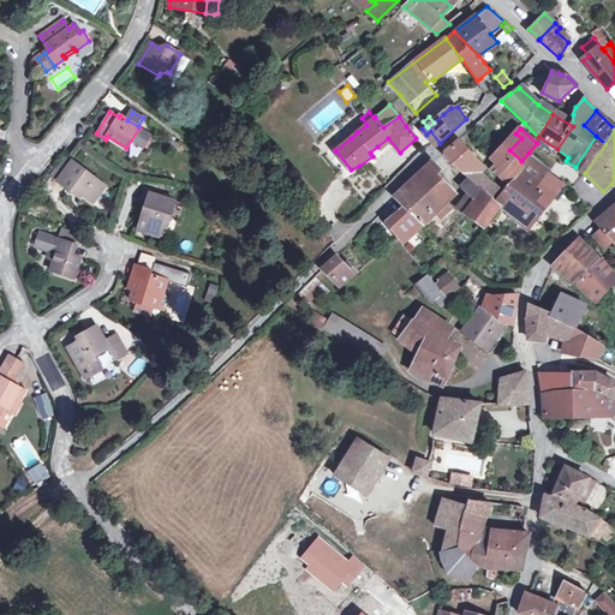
[(514,132),(502,145),(509,150),(521,138),(515,133),(514,132)]
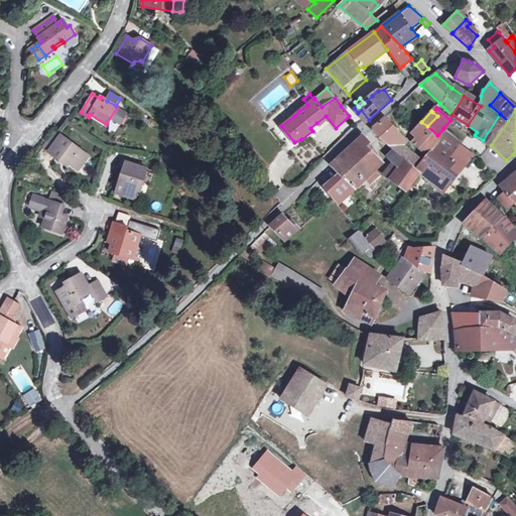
[(491,145),(508,121),(500,114),(483,140),(491,145)]
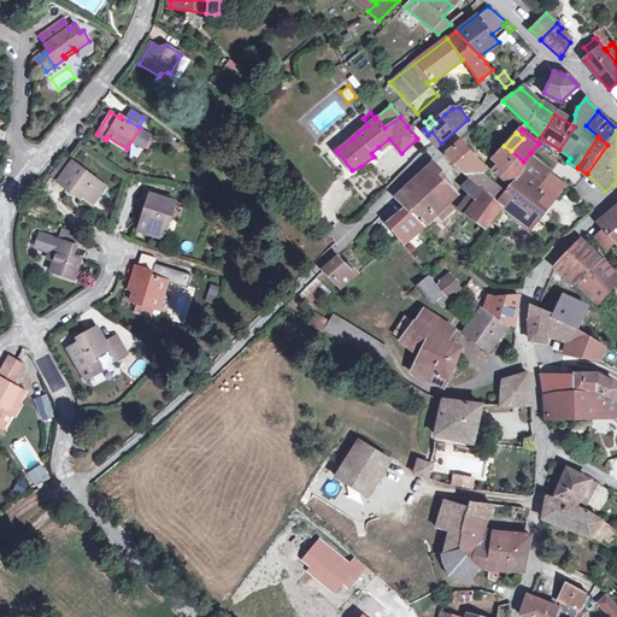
[(448,160),(470,180),(479,171),(477,171),(480,169),(480,165),(459,142),(450,151),(447,152),(446,156),(447,158),(448,160)]
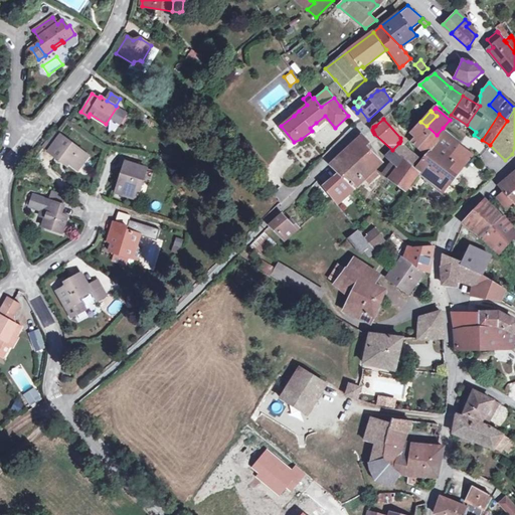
[(411,142),(425,154),(439,140),(439,137),(437,135),(426,126),(420,122),(416,126),(411,132),(416,137),(411,142)]
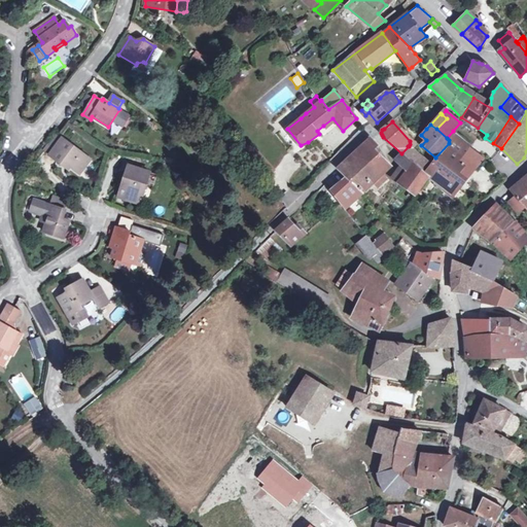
[(449,143),(435,157),(427,169),(425,172),(435,182),(434,184),(437,186),(438,184),(440,185),(440,186),(451,196),(482,157),(477,153),(468,147),(470,145),(453,131),(447,138),(449,140),(449,143)]
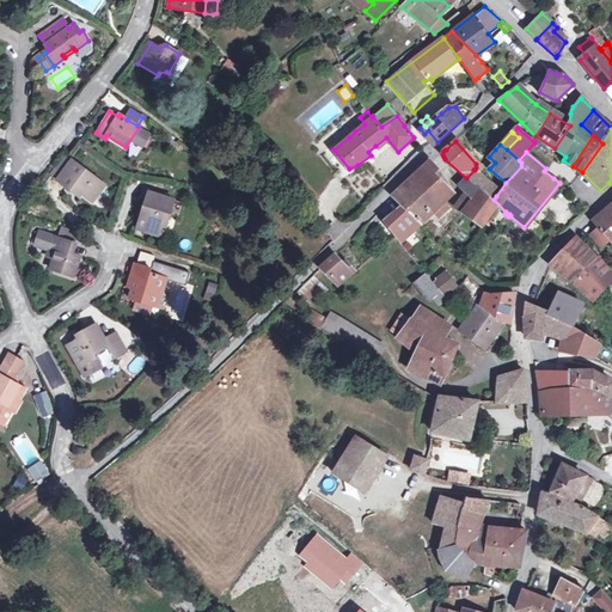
[(67,169),(57,181),(72,190),(74,187),(92,201),(105,184),(73,160),(67,169)]
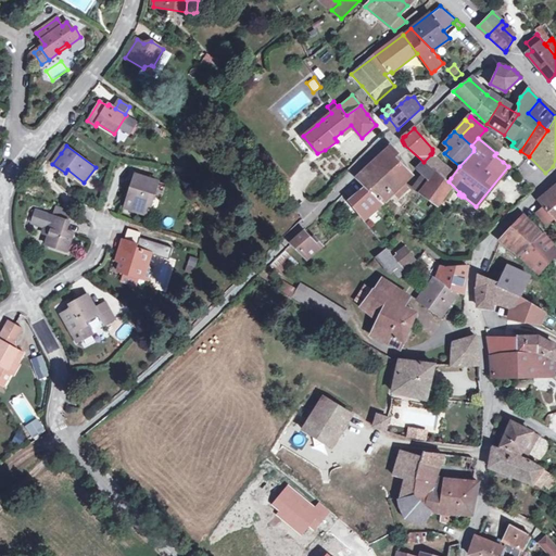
[(397,154),(390,147),(386,151),(393,158),(397,154)]
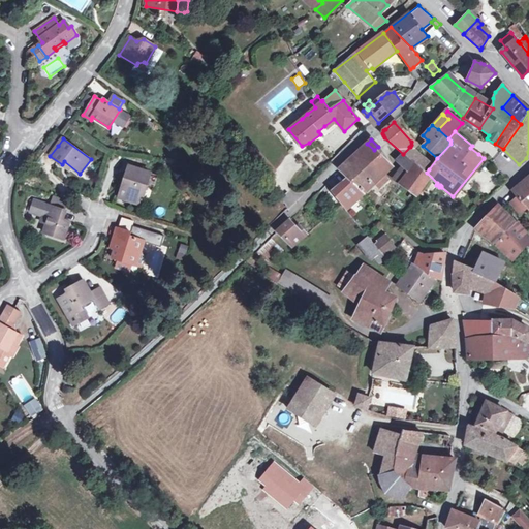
[(44,151),(50,156),(58,146),(52,142),(44,151)]
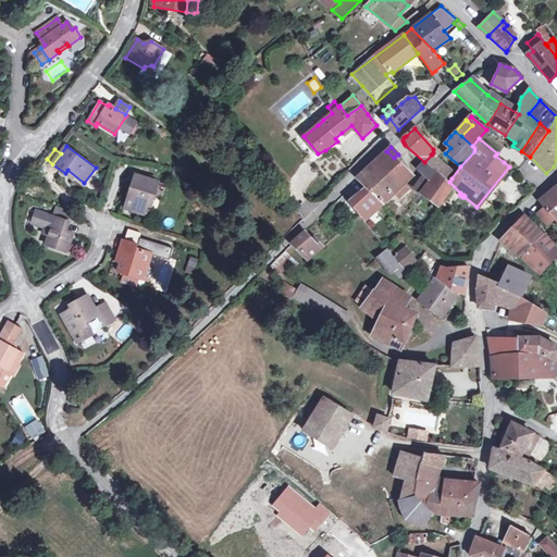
[(366,188),(382,205),(413,176),(394,158),(386,151),(358,177),(357,180),(366,188)]
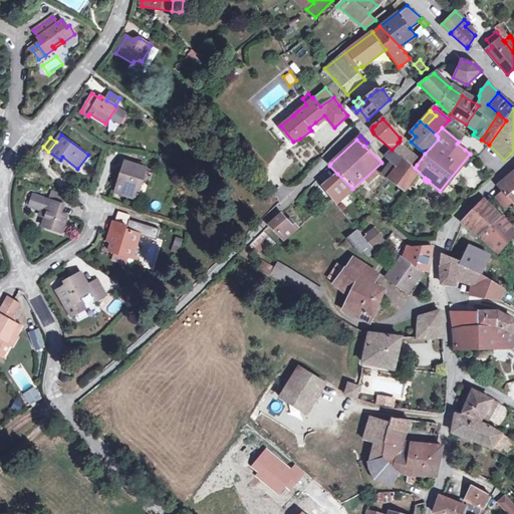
[(395,153),(402,146),(399,143),(392,150),(395,153)]
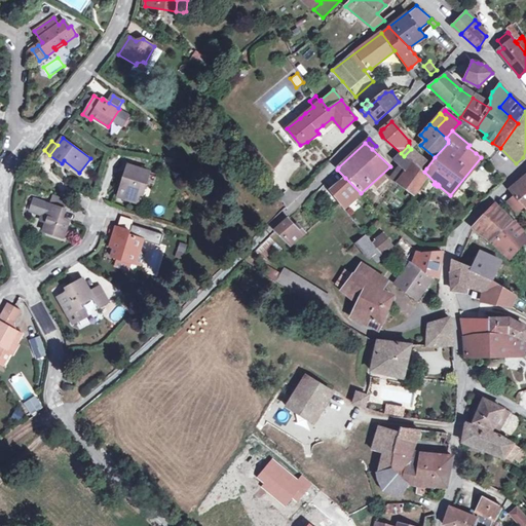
[(404,156),(418,168),(425,161),(411,149),(404,156)]
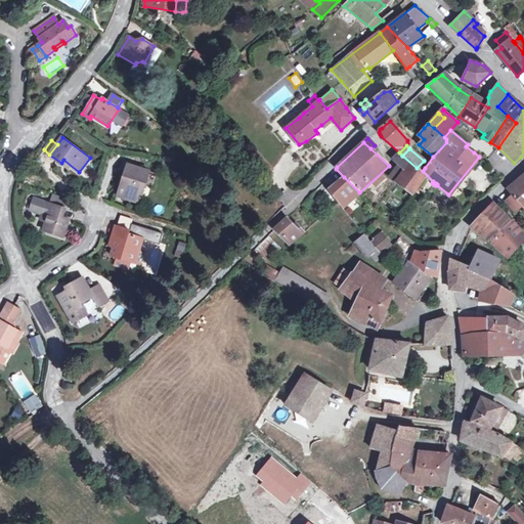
[(258,153),(247,162),(252,167),(262,158),(258,153)]
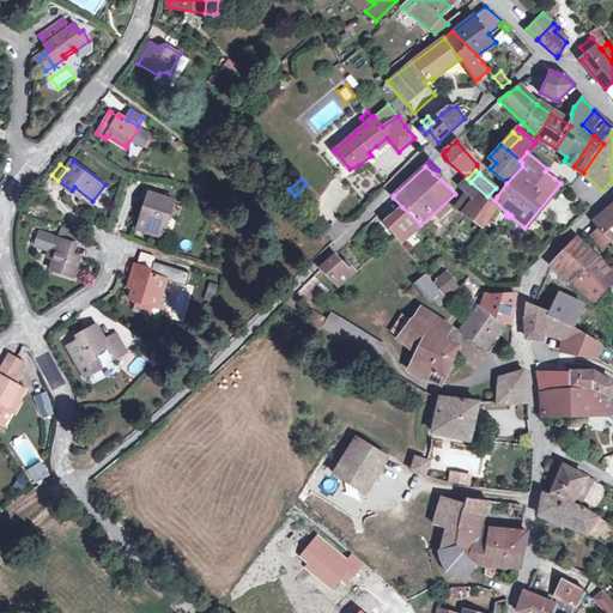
[(467,216),(484,228),(489,222),(499,207),(493,201),(490,199),(487,196),(471,182),(467,178),(460,187),(468,196),(477,204),(467,216)]
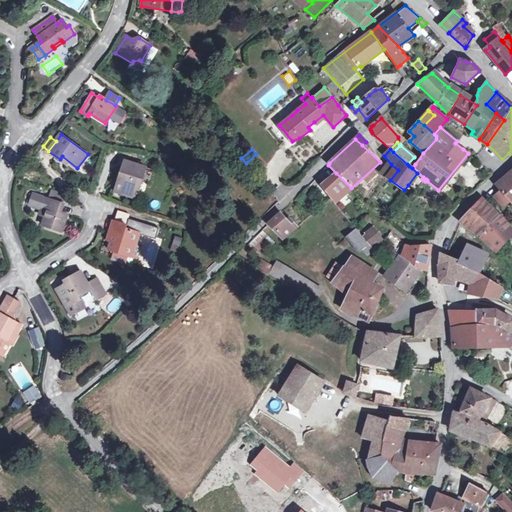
[(266,165),(256,154),(246,163),(256,174),(266,165)]
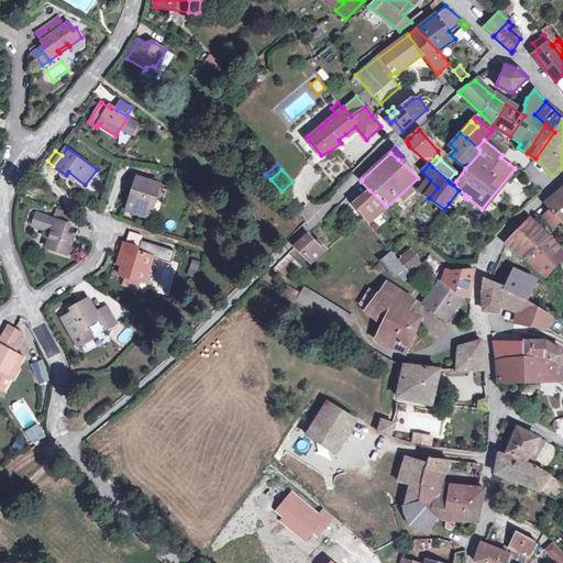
[(136,177),(127,210),(146,217),(152,199),(155,199),(161,184),(136,177)]
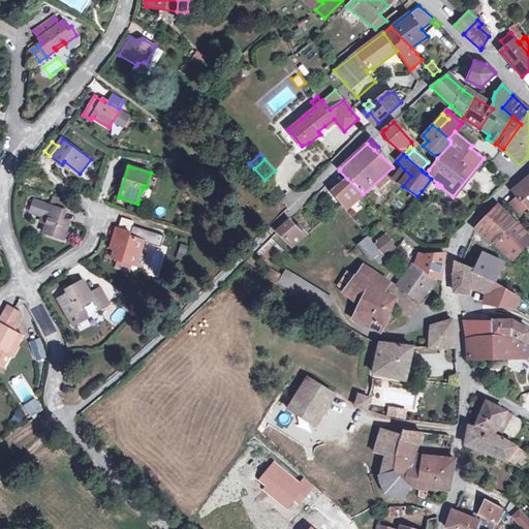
[(396,180),(403,186),(411,176),(404,169),(396,180)]
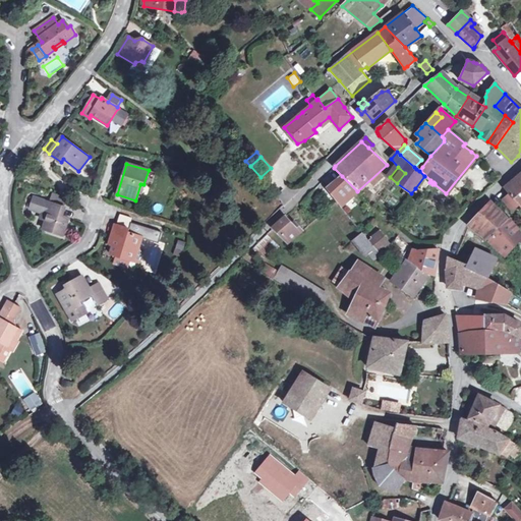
[(520,173),(504,188),(509,193),(517,204),(520,207),(520,173)]
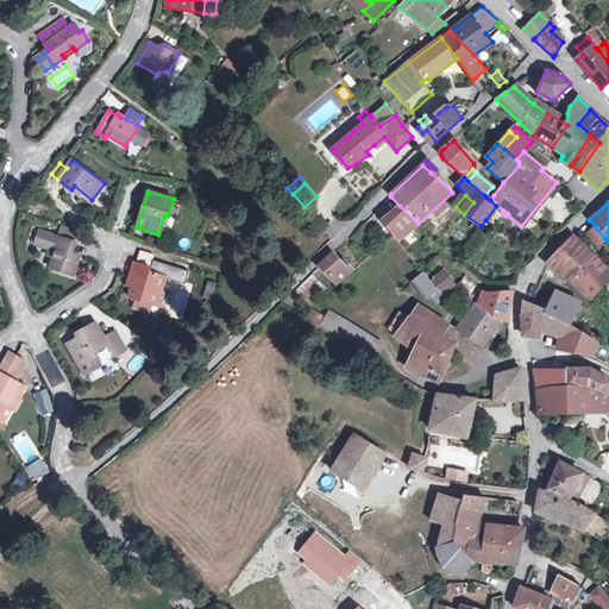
[(399,240),(418,224),(400,206),(385,217),(383,219),(382,220),(394,234),(399,240)]
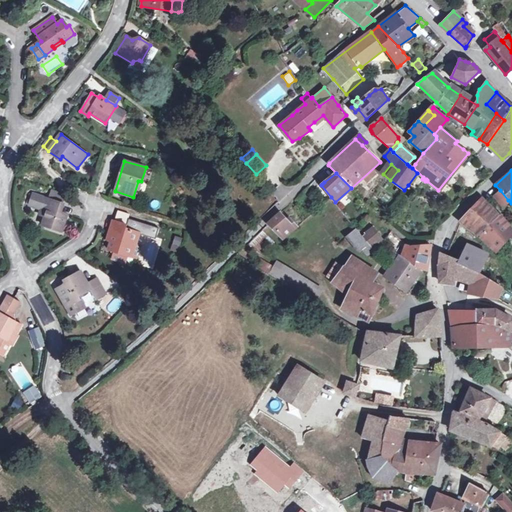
[(279,200),(292,188),(285,179),(271,192),(279,200)]
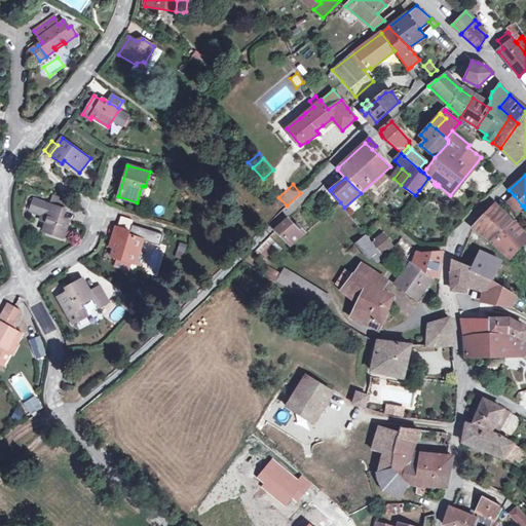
[(516,211),(522,205),(514,195),(508,201),(516,211)]
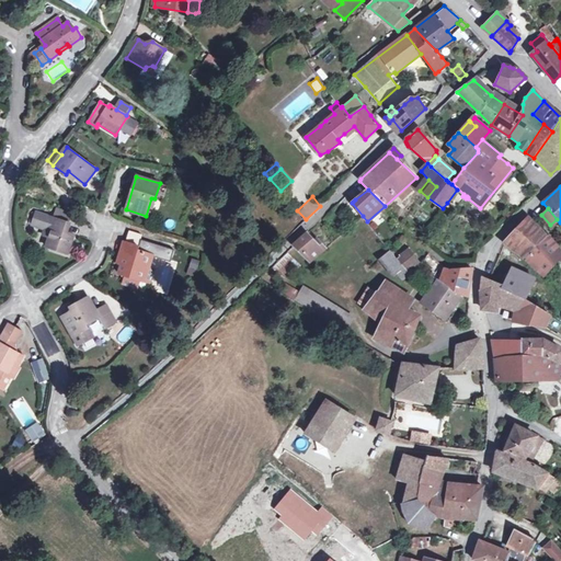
[(56,209),(54,218),(67,222),(70,214),(56,209)]
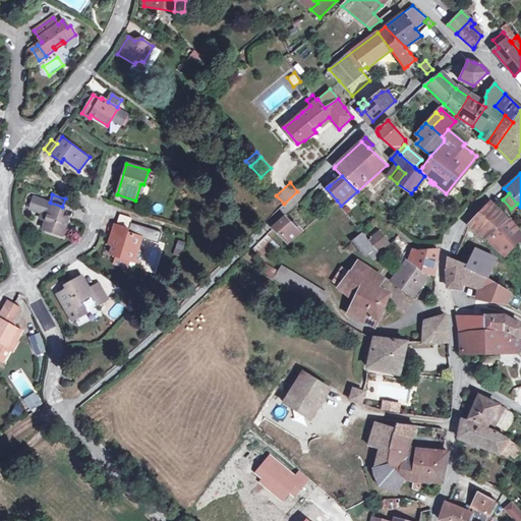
[(50,203),(46,201),(34,197),(30,209),(42,213),(40,218),(46,220),(43,229),(62,235),(68,218),(61,216),(64,208),(62,207),(50,203)]
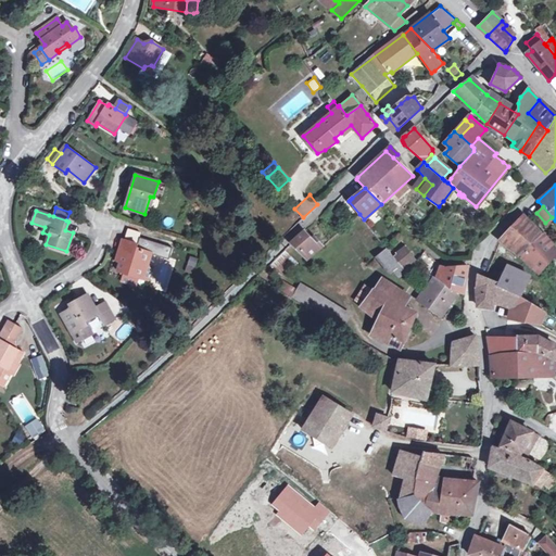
[(512,229),(501,241),(519,256),(542,232),(523,214),(510,228),(512,229)]
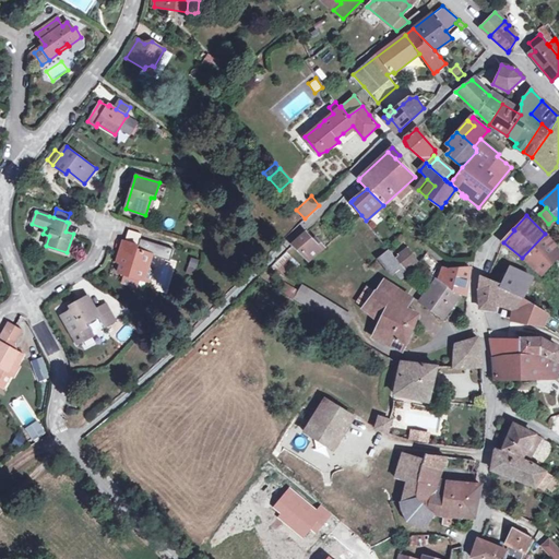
[(307,232),(305,234),(312,241),(316,239),(307,232)]
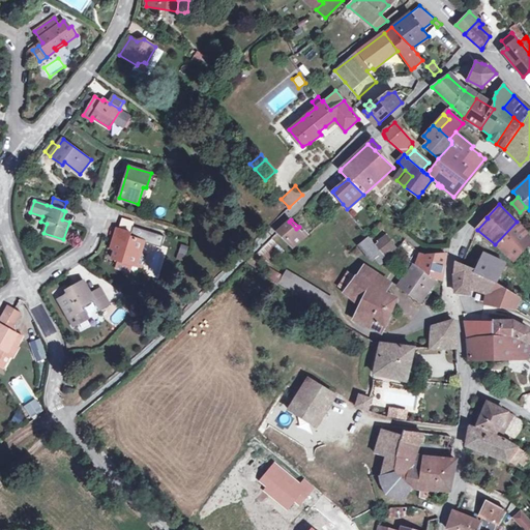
[(296,229),(289,222),(277,232),(294,247),(307,235),(299,227),(296,229)]
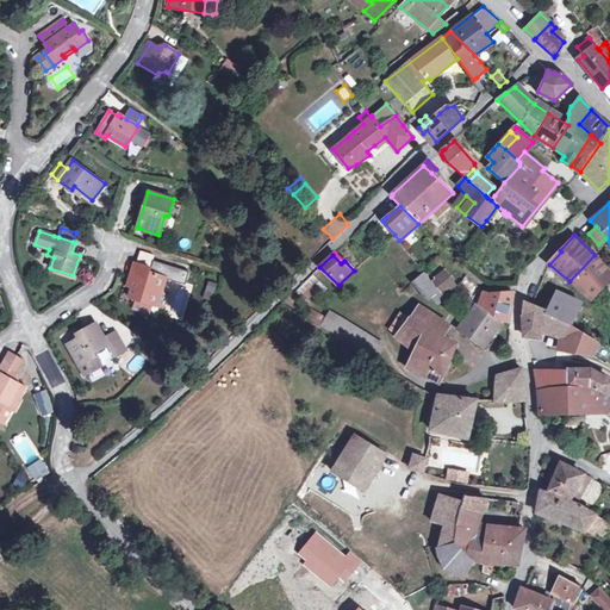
[(609,275),(595,255),(570,281),(591,299),(609,277),(609,275)]
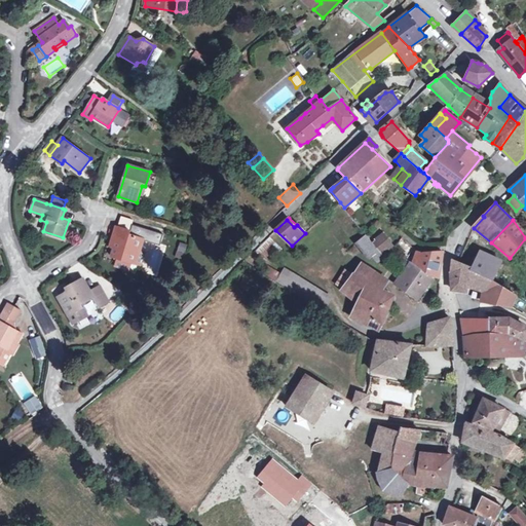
[(130,231),(116,227),(112,239),(116,240),(114,248),(111,256),(117,258),(133,263),(137,250),(140,251),(143,239),(129,234),(130,231)]
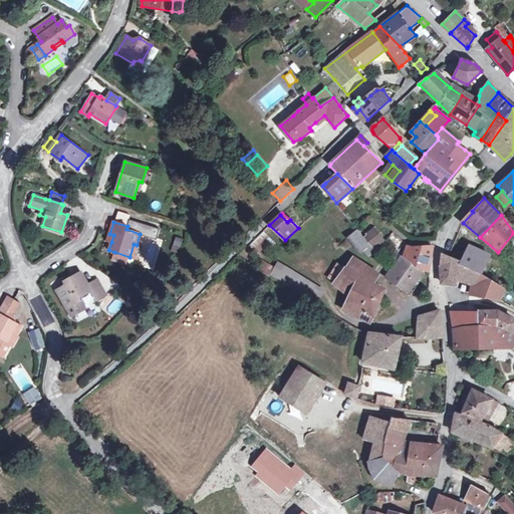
[(360,233),(357,229),(349,236),(361,250),(362,251),(365,249),(370,245),(367,242),(360,233)]
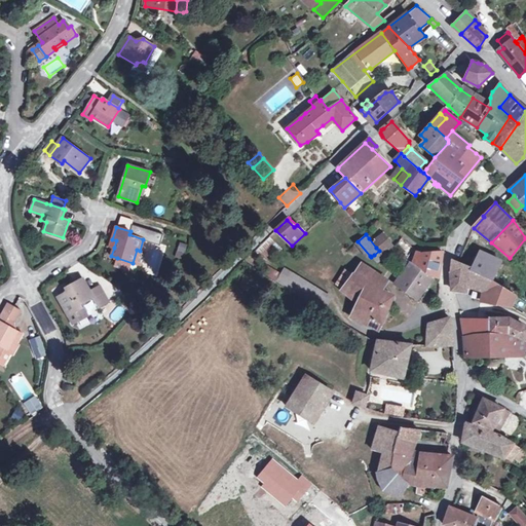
[(376,248),(379,251),(383,256),(383,257),(393,248),(382,234),(374,240),(371,236),(369,238),(376,248)]
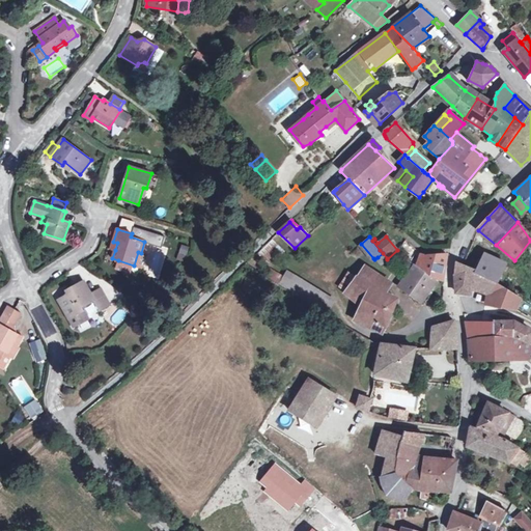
[(271,239),(258,252),(267,260),(279,247),(271,239)]
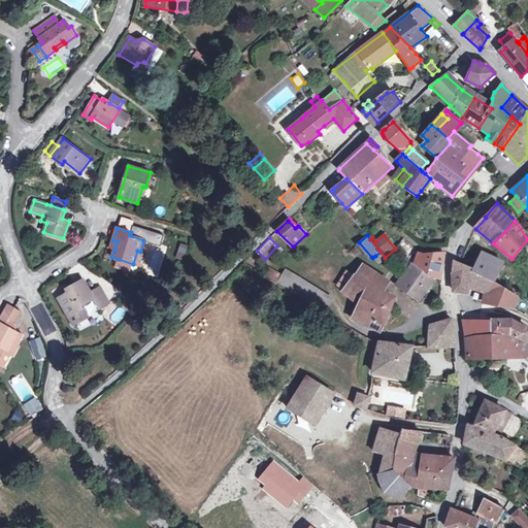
[(177,252),(186,253),(187,244),(178,242),(177,252)]
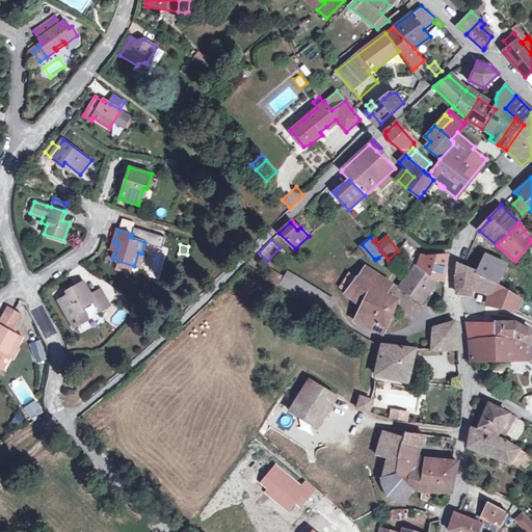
[(141,254),(138,253),(134,266),(141,268),(145,255),(141,254)]
